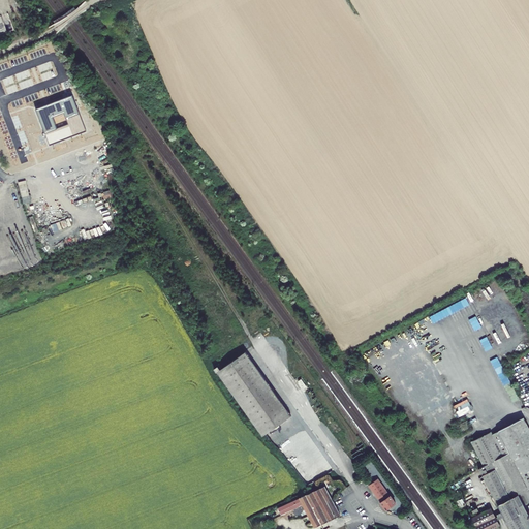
[(0,124),(0,138),(3,149),(10,147),(4,124),(0,124)]
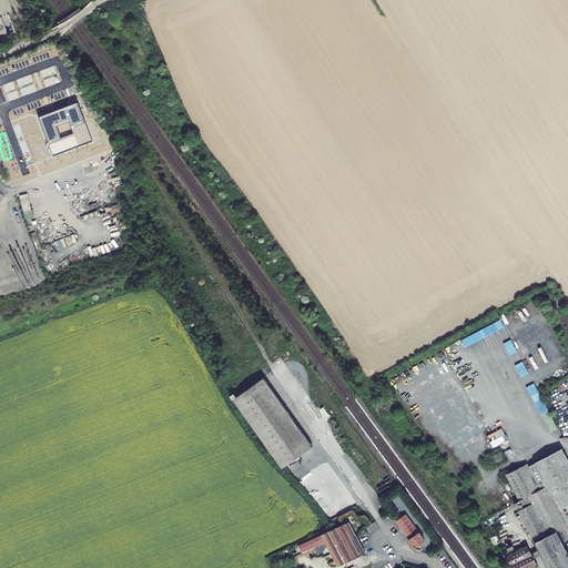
[(112,214),(123,211),(121,203),(110,206),(112,214)]
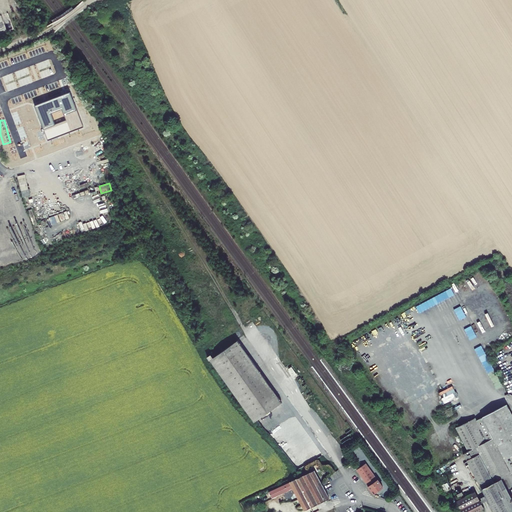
[(60,231),(62,238),(74,236),(72,228),(60,231)]
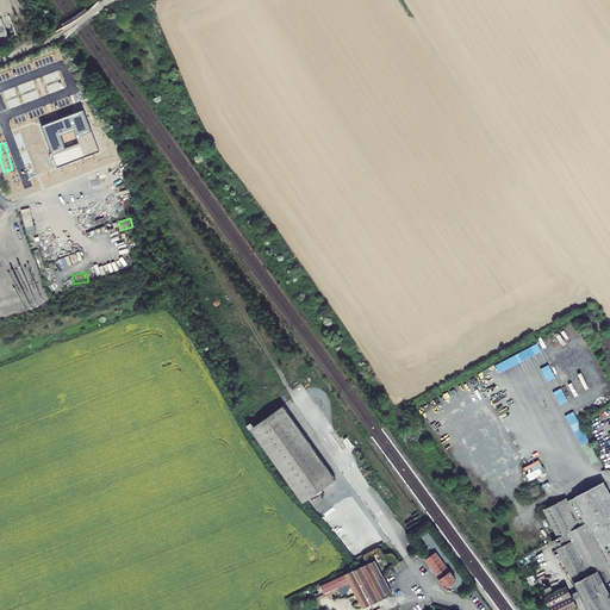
[(253,422),(249,424),(303,504),(336,480),(285,406),(255,425),(253,422)]
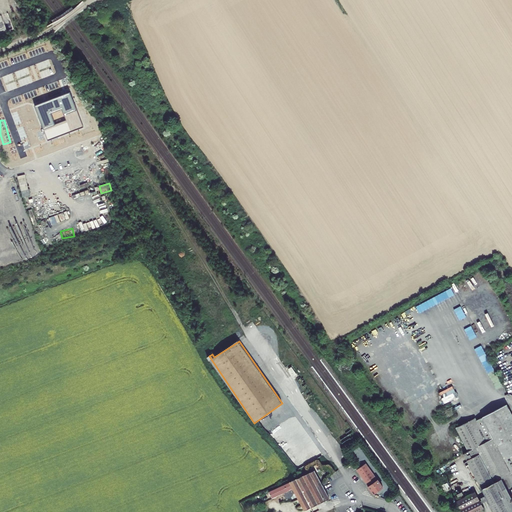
[(496,389),(502,386),(492,364),(485,368),(496,389)]
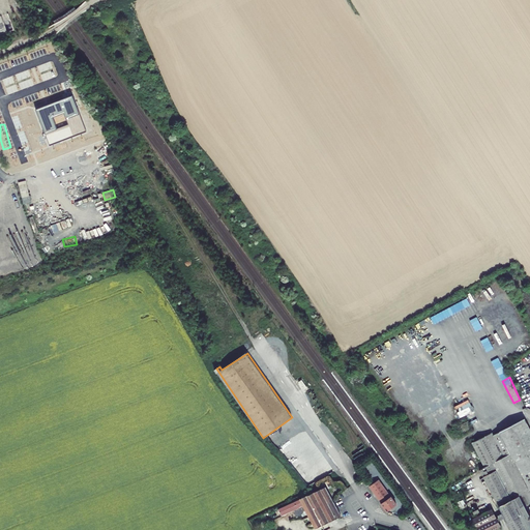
[(478,468),(510,529),(529,529),(529,519),(517,495),(529,488),(529,416),(500,432),(498,428),(470,442),(482,467),(478,468)]
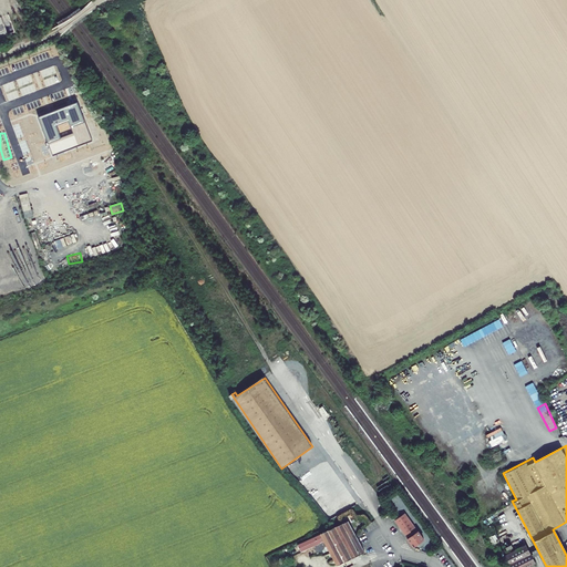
[(405,514),(395,521),(410,538),(409,538),(415,547),(425,539),(405,514)]
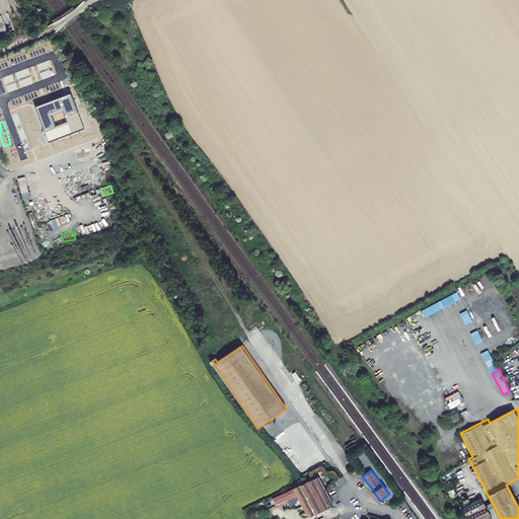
[(314,478),(270,500),(272,506),(289,499),(294,511),(299,509),(304,518),(328,507),(314,478)]
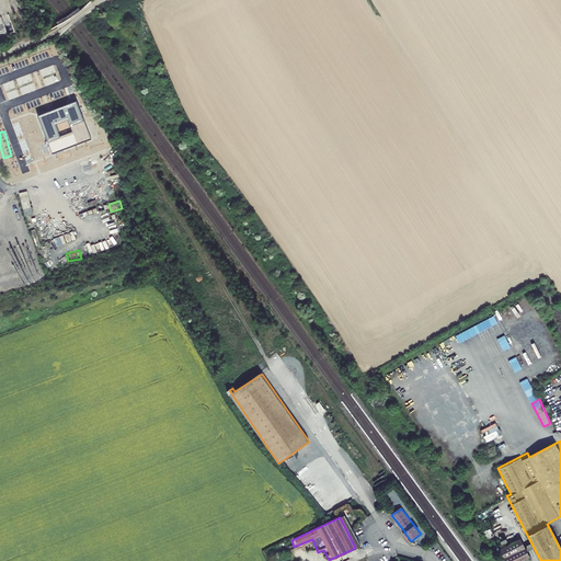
[(495,548),(502,560),(516,560),(527,556),(518,537),(507,542),(505,537),(499,539),(501,546),(495,548)]
